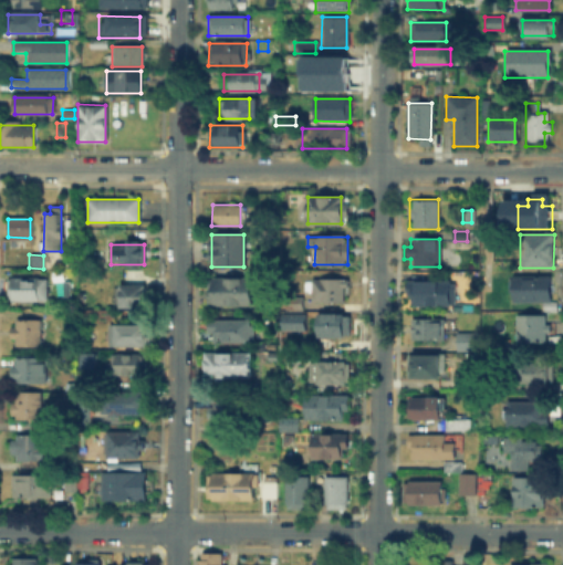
[(550,278),(549,302),(511,302),(511,276),(550,278)]
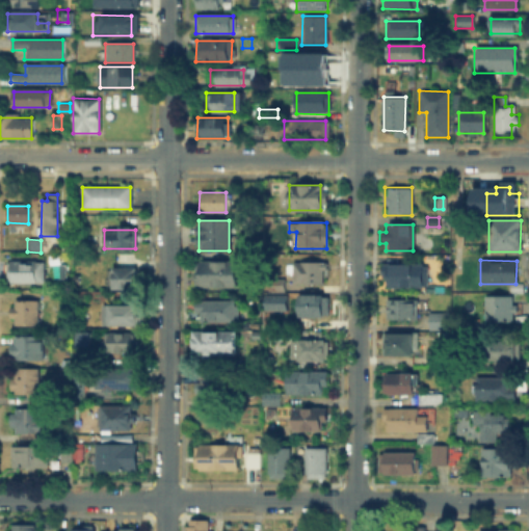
[(7,262),(44,263),(44,283),(7,283),(7,262)]
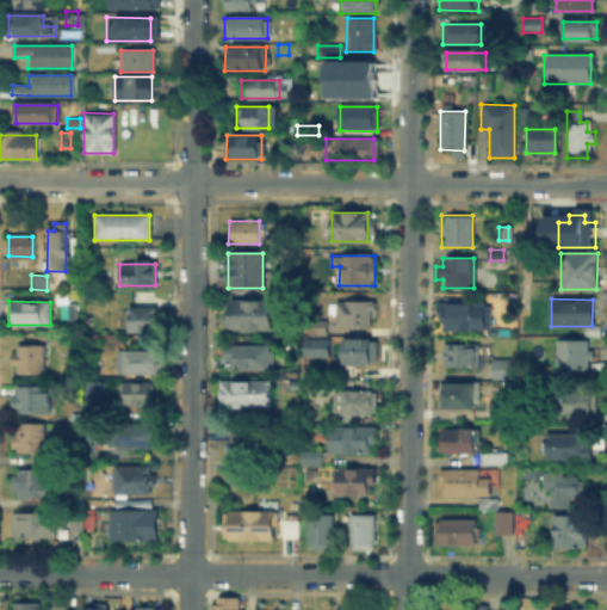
[(223,330),(224,301),(272,302),(272,330),(223,330)]
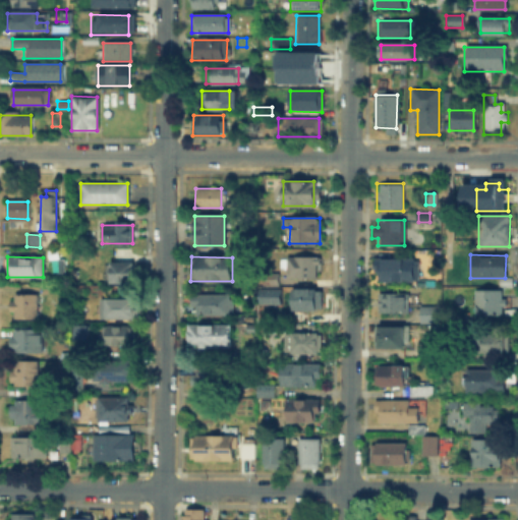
[(318,258),(318,278),(286,278),(286,258),(318,258)]
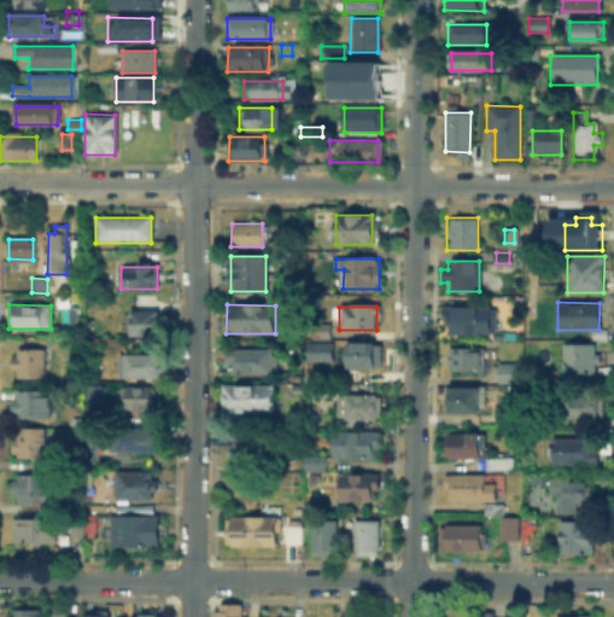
[(448,308),(493,308),(493,335),(448,333),(448,308)]
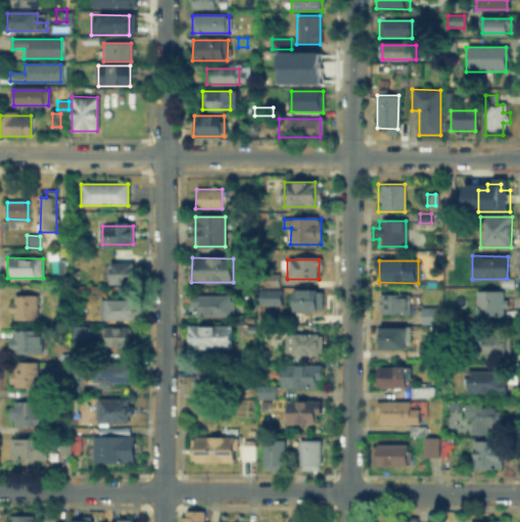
[(132,265),(132,283),(109,283),(109,265),(132,265)]
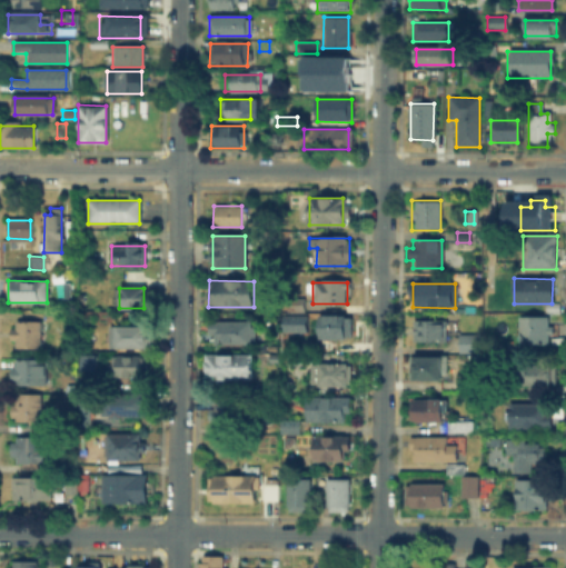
[(303,300),(303,325),(287,325),(288,300),(303,300)]
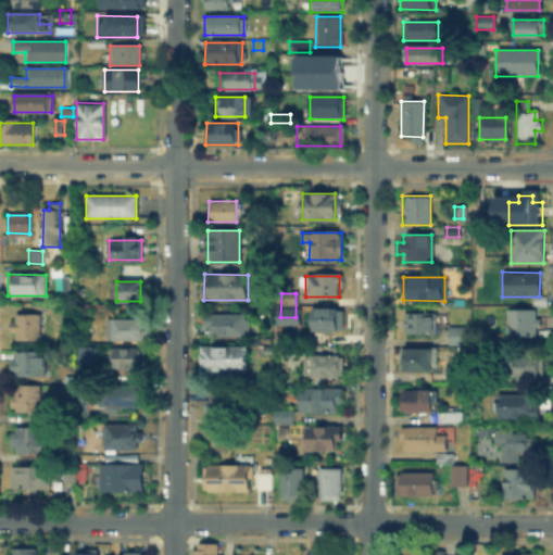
[(311,330),(311,308),(339,308),(339,330),(311,330)]
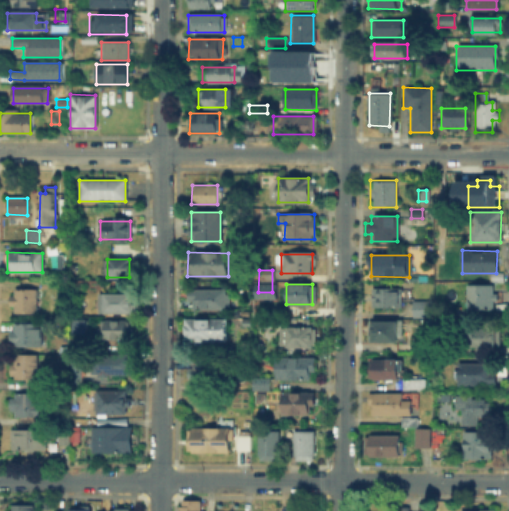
[(466,311),(466,284),(493,284),(493,311),(466,311)]
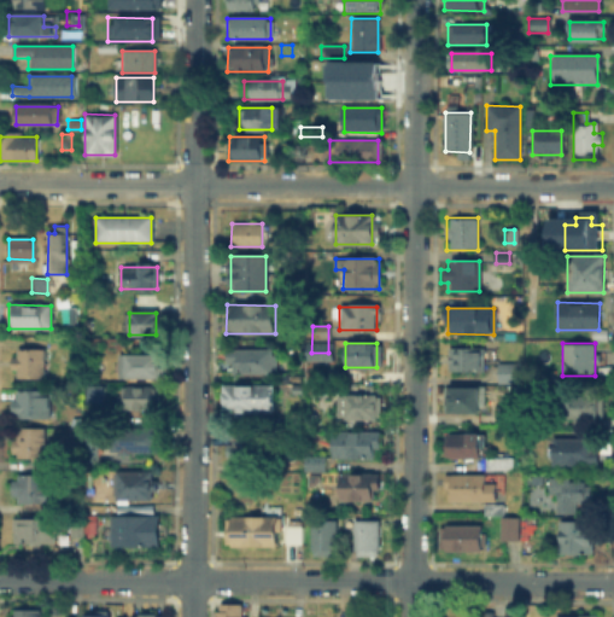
[(483,348),(483,371),(457,371),(457,348),(483,348)]
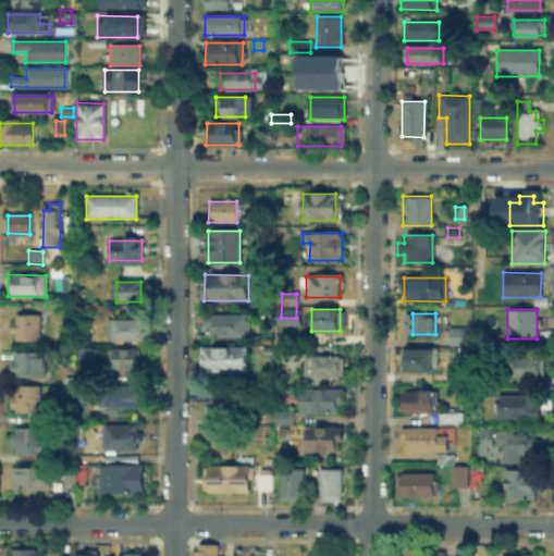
[(38,316),(38,342),(13,342),(13,336),(8,336),(8,321),(13,321),(13,314),(38,316)]
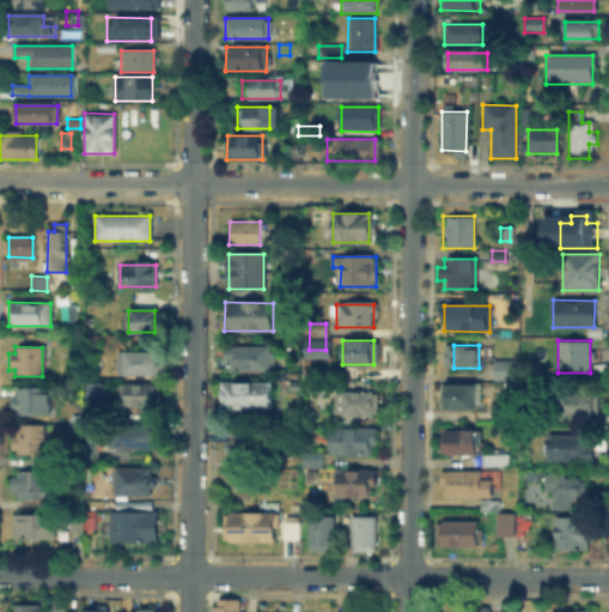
[(268,349),(268,352),(273,352),(273,371),(231,371),(231,358),(224,358),(224,349),(268,349)]
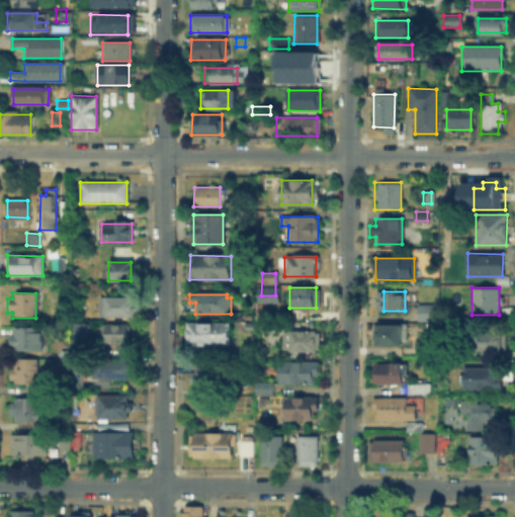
[(132,296),(132,308),(137,308),(137,318),(99,317),(99,296),(132,296)]
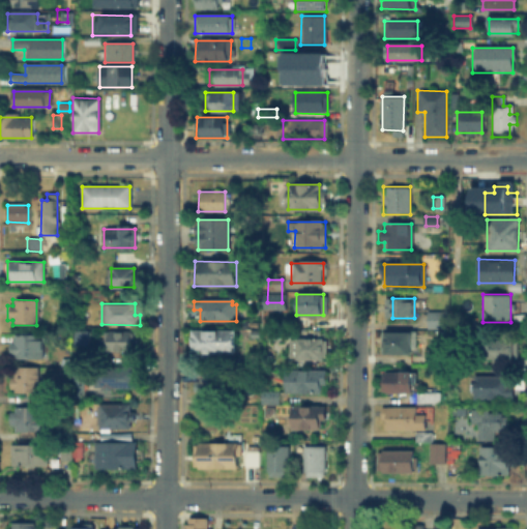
[(427,327),(428,312),(444,312),(444,327),(427,327)]
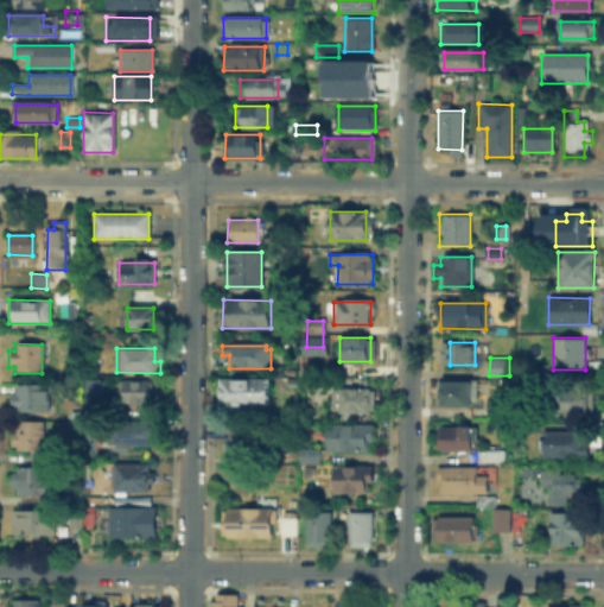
[(90,375),(105,375),(105,389),(90,389),(90,375)]
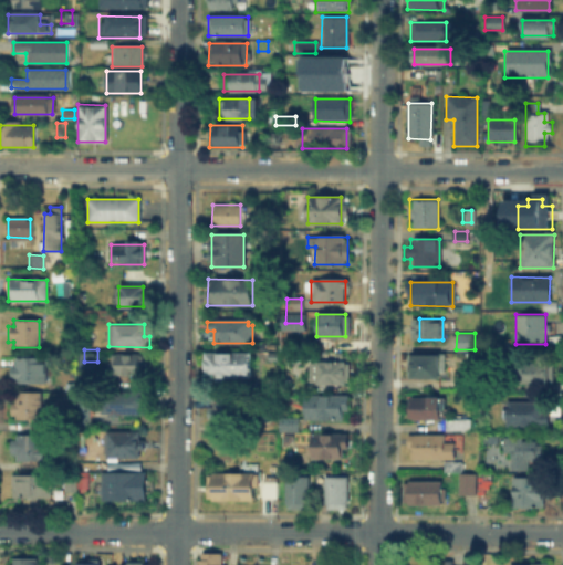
[(204,376),(204,354),(248,354),(248,376),(204,376)]
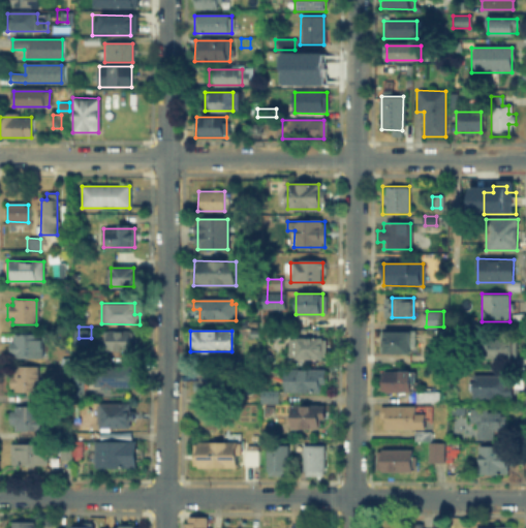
[(103,332),(133,332),(133,349),(103,349),(103,332)]
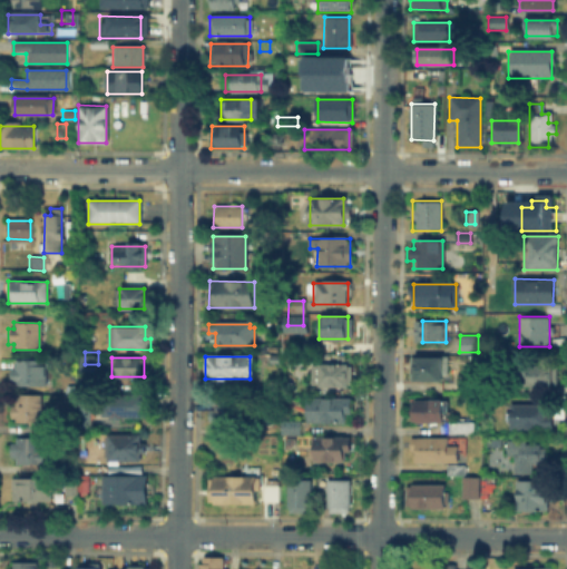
[(10,359),(46,360),(46,385),(10,385),(10,359)]
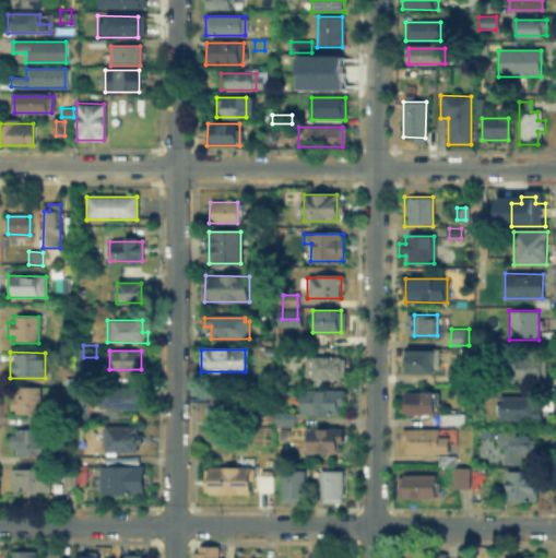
[(437,352),(437,371),(403,371),(403,352),(437,352)]
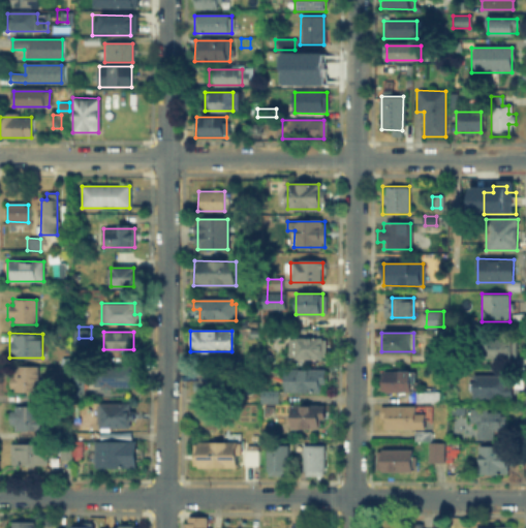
[(288,339),(325,339),(325,359),(288,359),(288,339)]
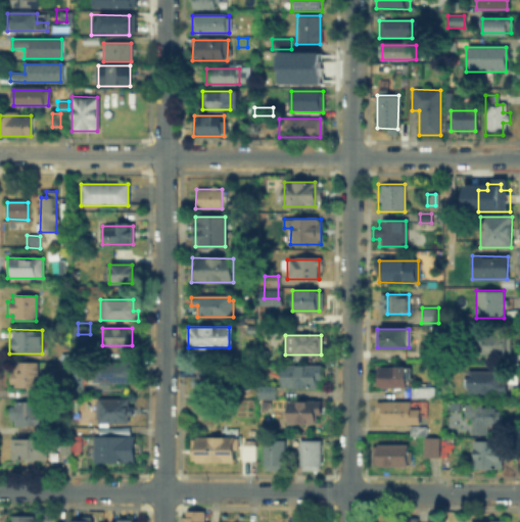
[(480,336),(513,337),(513,353),(480,353),(480,336)]
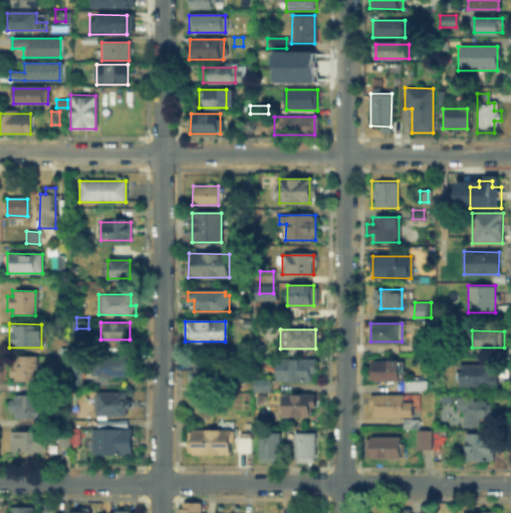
[(429,343),(429,351),(415,351),(415,343),(429,343)]
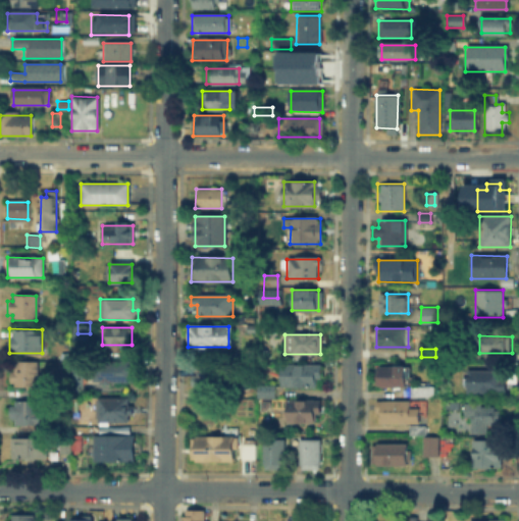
[(130,380),(130,359),(93,359),(93,380),(130,380)]
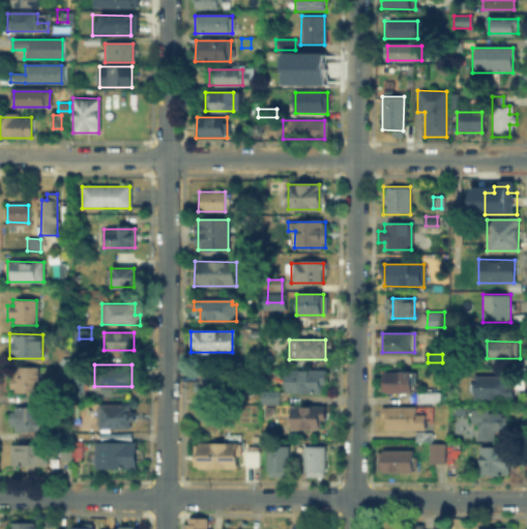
[(319,393),(286,392),(286,368),(326,369),(325,384),(319,384),(319,393)]
